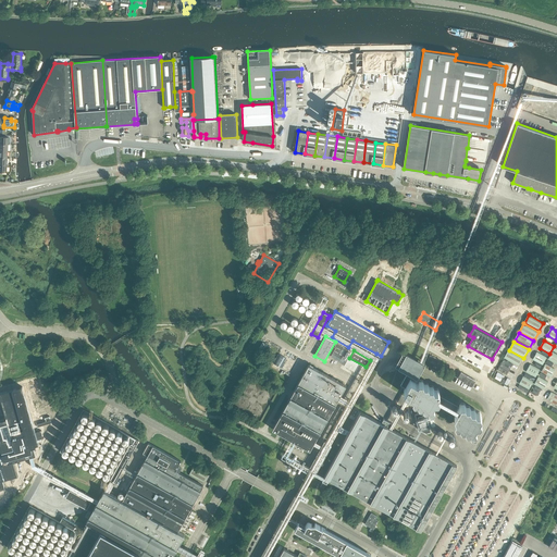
[(519,367),(523,358),(508,350),(504,359),(519,367)]
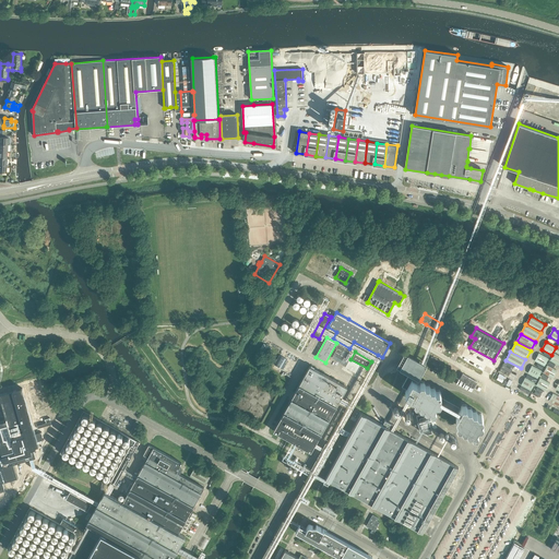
[(545,367),(549,359),(539,354),(535,361),(545,367)]
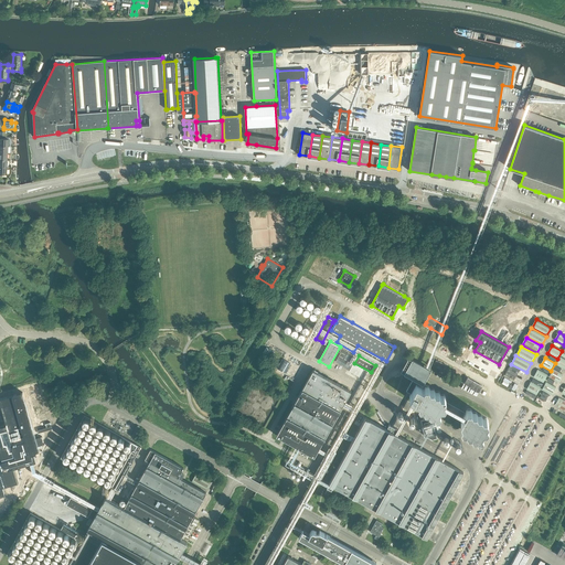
[(487,430),(489,427),(487,424),(489,420),(487,418),(483,418),(482,415),(478,415),(477,412),(473,412),(471,409),(468,409),(446,397),(445,394),(441,394),(439,392),(436,392),(434,388),(430,388),(429,385),(425,385),(424,387),(419,385),(422,383),(424,384),(432,369),(413,359),(404,373),(414,379),(407,391),(412,393),(409,396),(415,400),(419,402),(418,404),(420,407),(424,407),(426,409),(429,409),(430,413),(434,413),(436,415),(439,415),(441,413),(439,409),(461,422),(462,424),(461,427),(464,430),(467,430),(468,434),(471,434),(473,436),(477,436),(478,439),(482,439),(483,436),(482,433),(483,430),(487,430)]
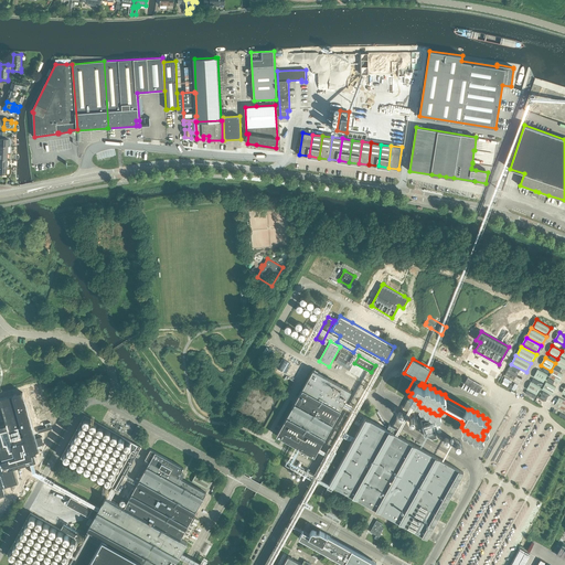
[(507,372),(505,374),(514,380),(516,376),(518,374),(509,369),(507,372)]
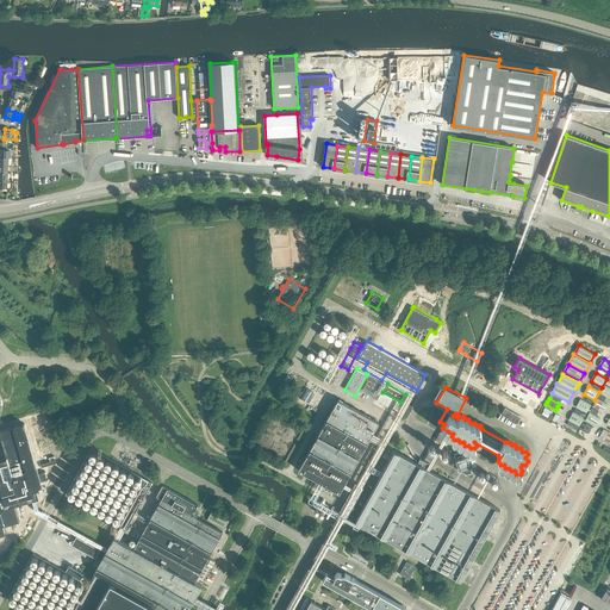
[(340,493),(379,422),(338,399),(299,471),(340,493)]
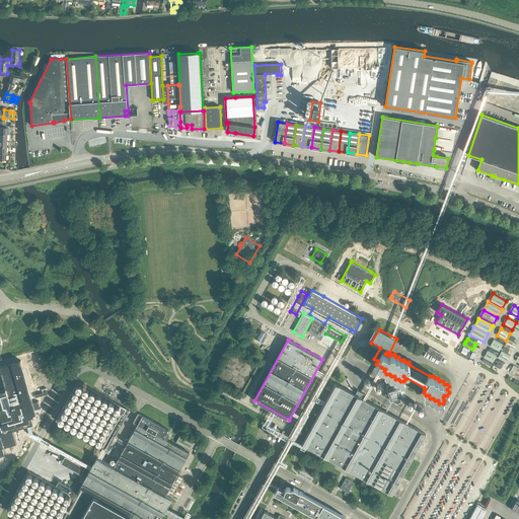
[(500,352),(504,345),(495,340),(491,347),(500,352)]
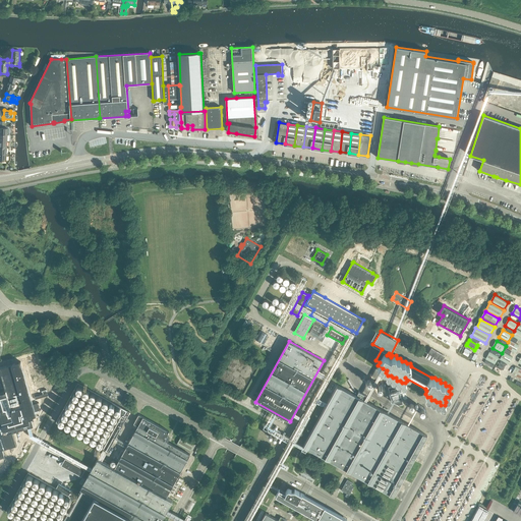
[(516,353),(520,346),(511,341),(507,348),(516,353)]
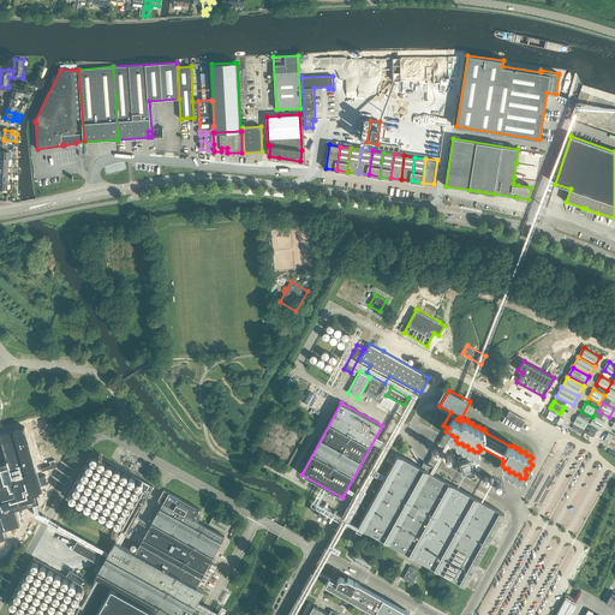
[(585,430),(590,422),(578,416),(573,424),(585,430)]
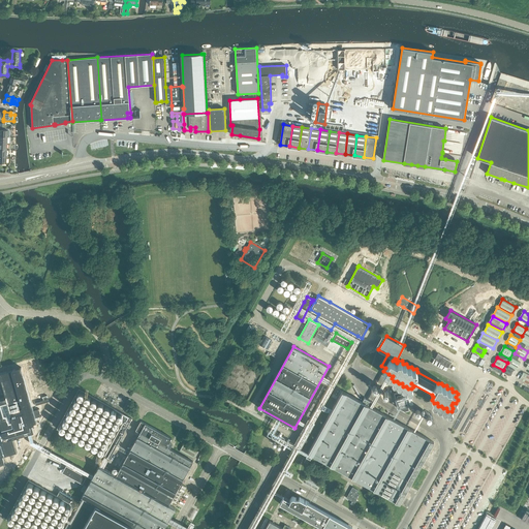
[(518,370),(522,363),(512,358),(508,365),(518,370)]
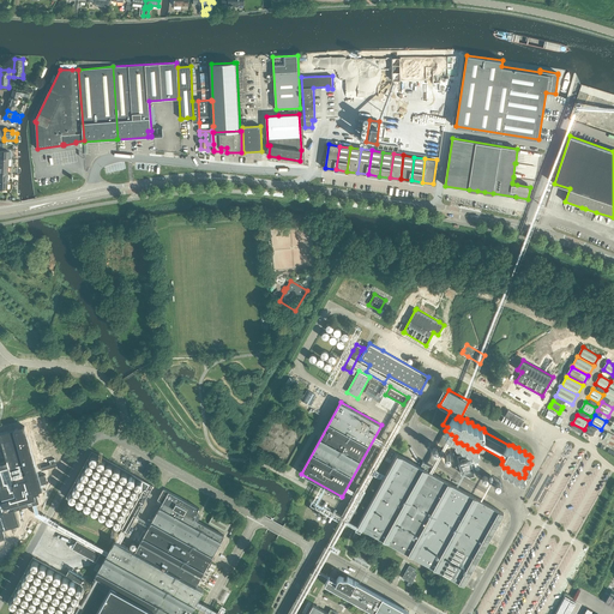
[(0,551),(12,548),(10,540),(26,535),(22,517),(26,515),(28,516),(47,511),(44,501),(49,500),(49,498),(50,498),(49,493),(55,492),(53,482),(47,483),(32,432),(31,433),(30,431),(24,432),(25,434),(6,439),(13,465),(5,468),(5,469),(0,470),(0,551)]
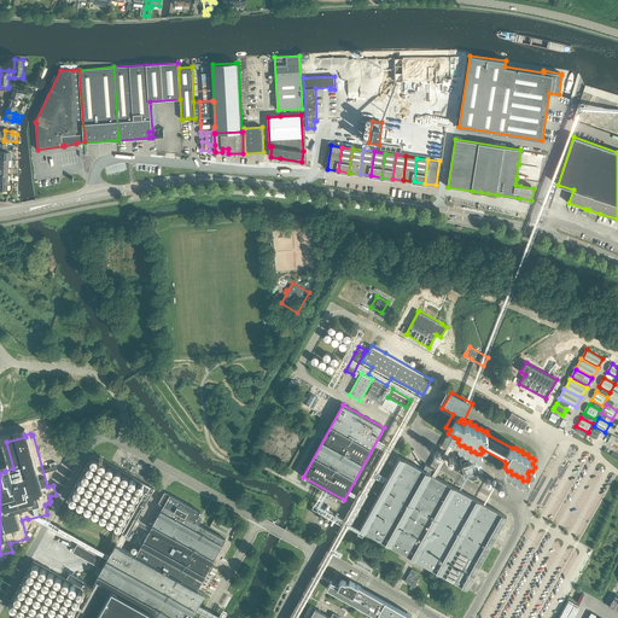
[(617,449),(617,437),(612,435),(607,444),(617,449)]
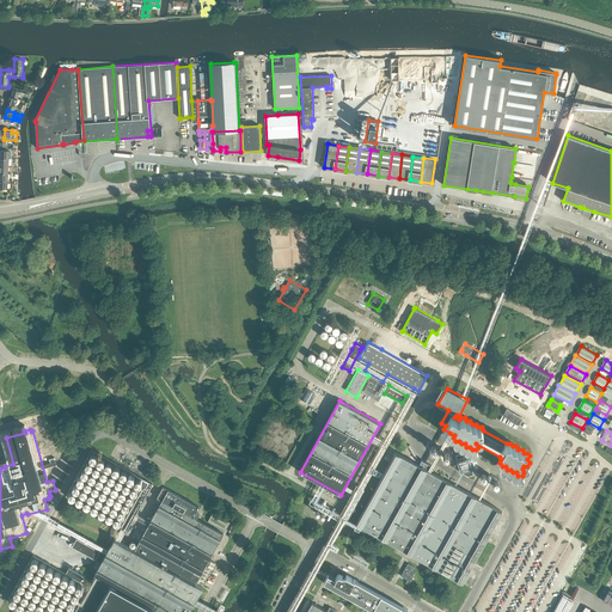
[(127,530),(153,484),(92,450),(66,496),(127,530)]
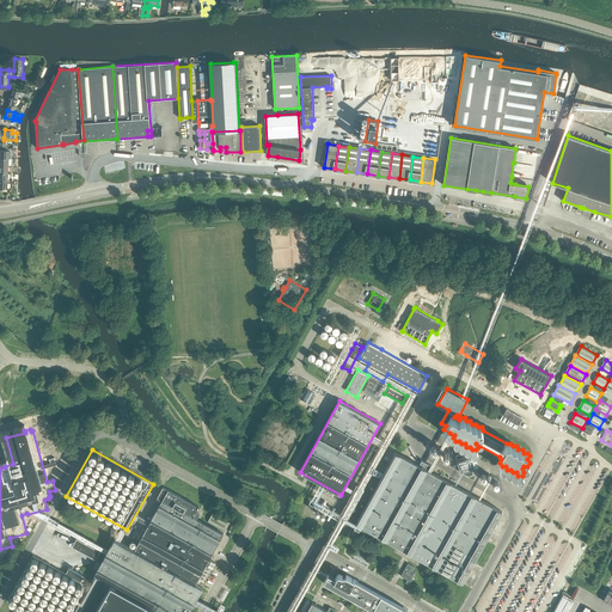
[(356,527),(353,534),(355,536),(356,533),(357,532),(360,530),(361,526),(398,546),(427,563),(463,582),(502,510),(496,508),(447,481),(429,470),(416,463),(402,454),(397,452),(356,524),(357,524),(356,527)]
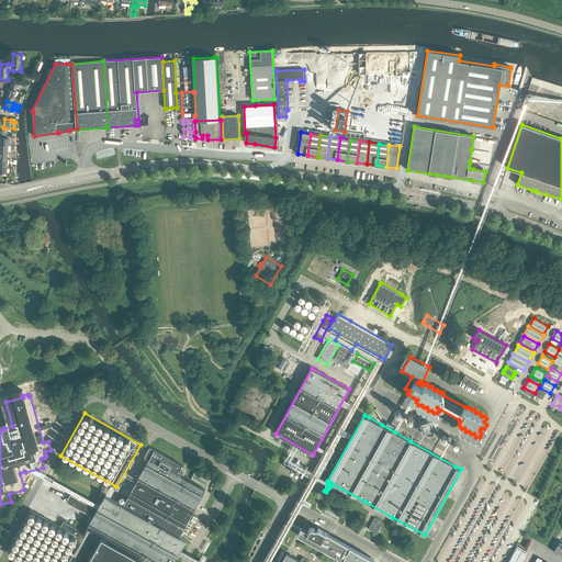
[(424,417),(419,418),(424,434),(430,437),(435,436),(430,420),(424,417)]
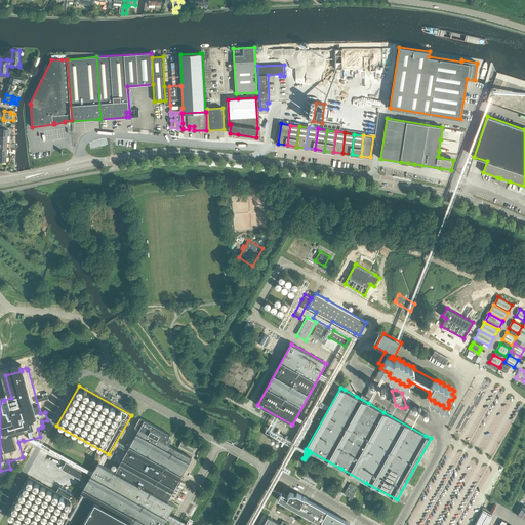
[(162,524),(174,503),(168,500),(192,457),(166,443),(171,435),(140,417),(135,427),(139,429),(116,472),(98,461),(81,492),(90,497),(87,502),(92,506),(81,524),(162,524)]
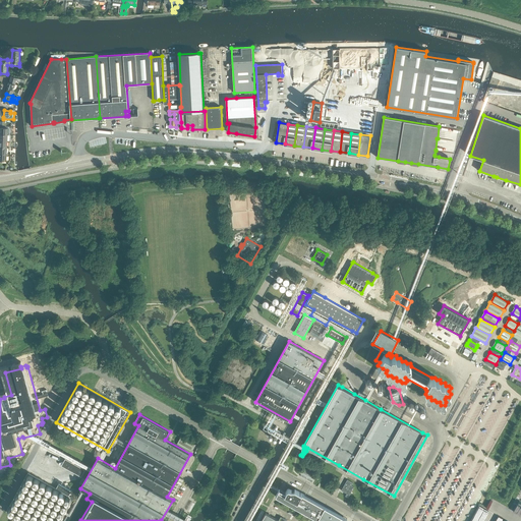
[(274,428),(272,432),(279,437),(281,432),(274,428)]
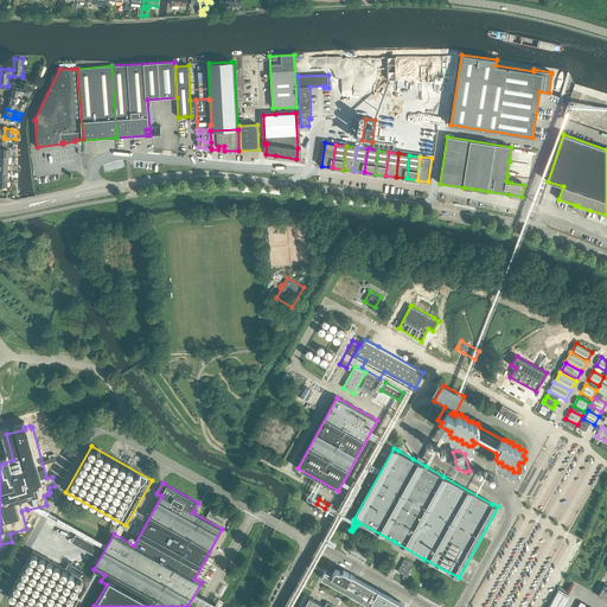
[(211,510),(206,519),(221,528),(227,518),(211,510)]
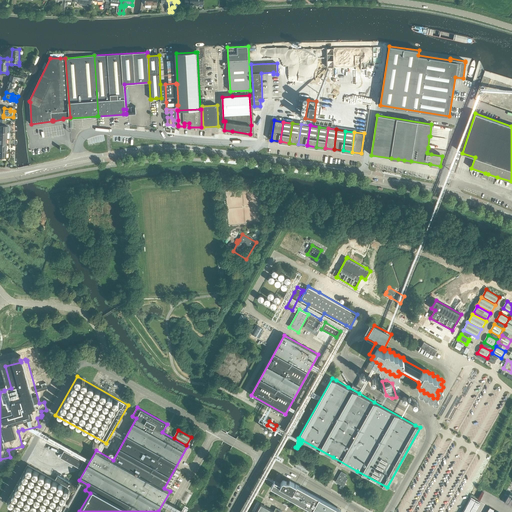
[(80,469),(84,461),(64,450),(61,458),(80,469)]
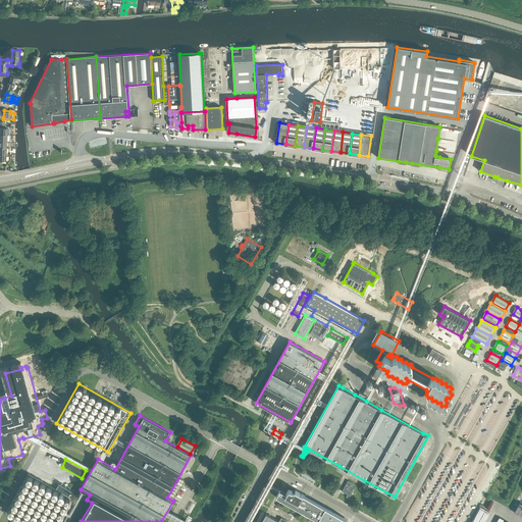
[(22,521),(69,521),(81,503),(69,497),(67,496),(29,473),(6,513),(22,521)]
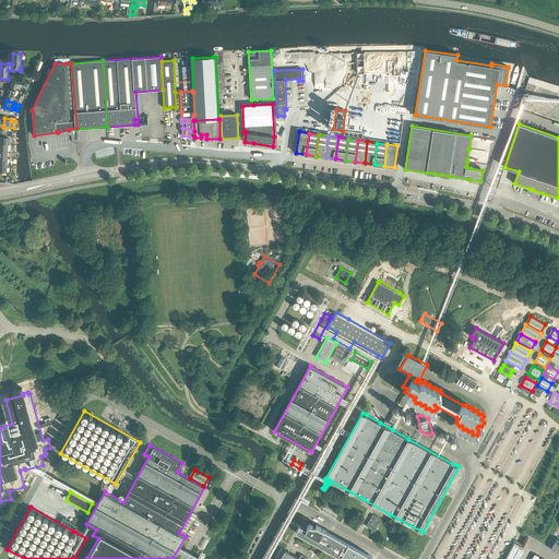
[(372,514),(366,526),(372,530),(370,532),(373,534),(380,522),(377,521),(379,518),(372,514)]
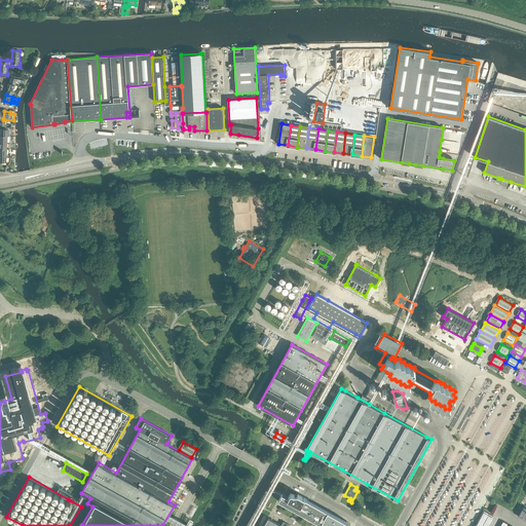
[(60,488),(57,492),(68,499),(70,500),(73,495),(60,488)]
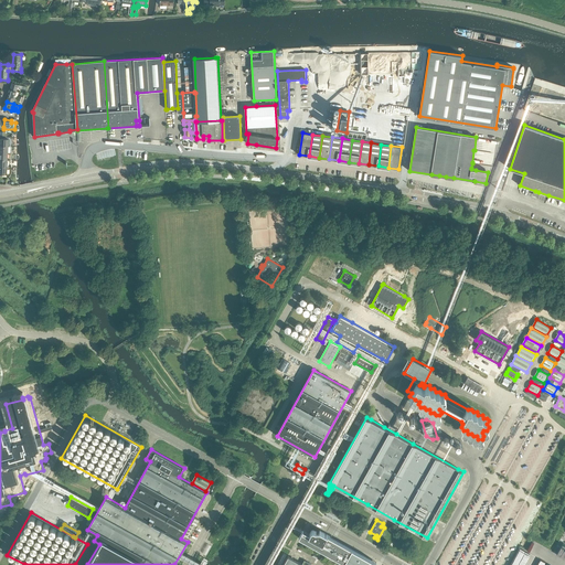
[(330,536),(321,531),(316,531),(315,531),(313,530),(312,531),(311,531),(310,534),(307,532),(304,539),(350,564),(374,564),(376,563),(340,543),(334,543),(330,541),(330,540),(331,539),(331,537),(330,536)]
